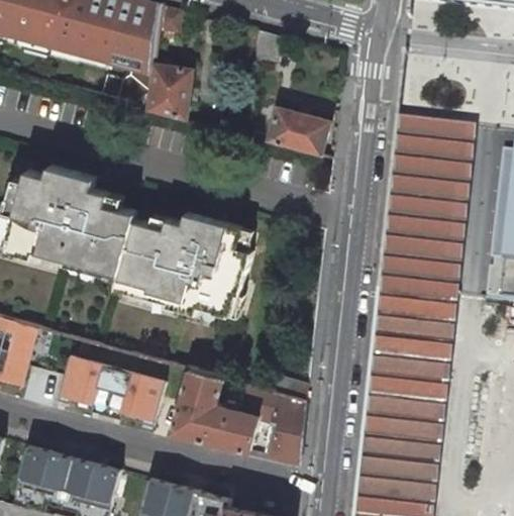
[(39,39),(83,50),(111,58),(113,50),(153,61),(159,25),(162,5),(162,1),(158,0),(0,0),(0,19),(6,21),(4,29),(39,39)]
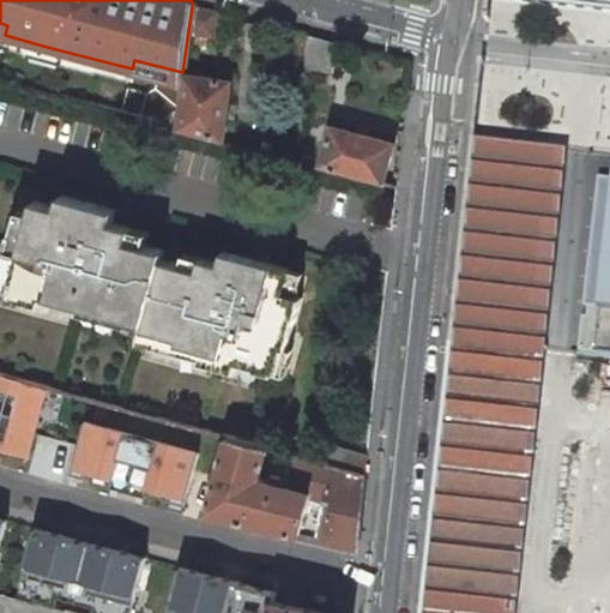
[(512,0),(609,11),(609,0),(512,0)]
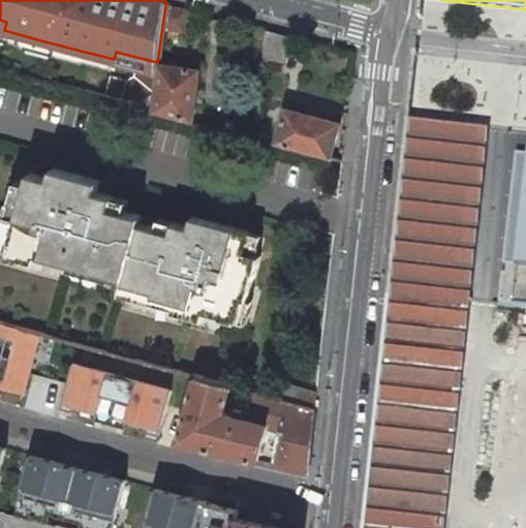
[(182,30),(184,9),(165,5),(162,26),(182,30)]
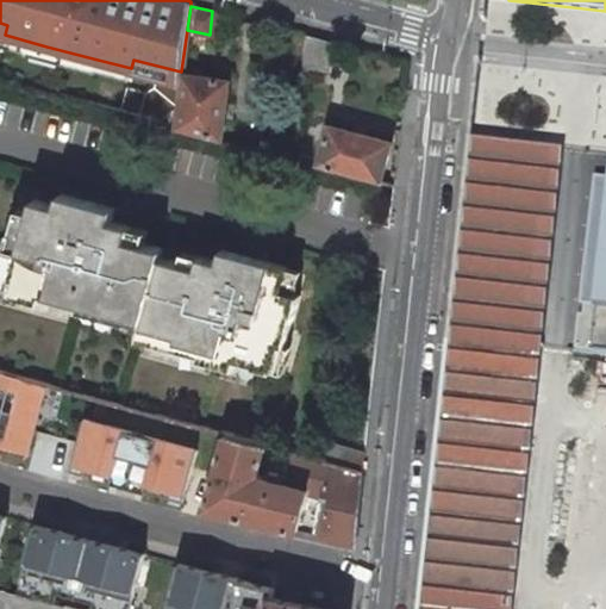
[(326,72),(330,39),(304,33),(300,69),(326,72)]
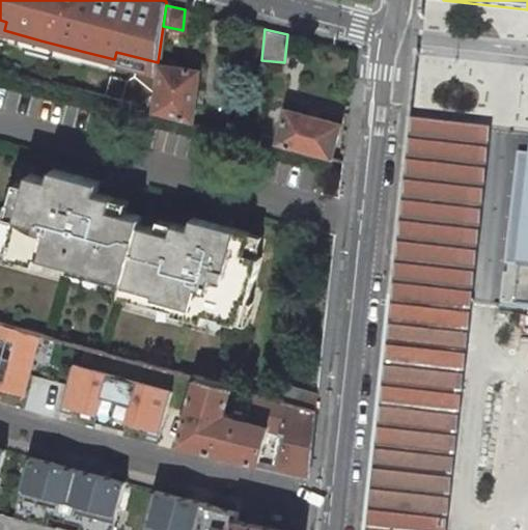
[(197,68),(158,62),(153,109),(191,119),(197,68)]
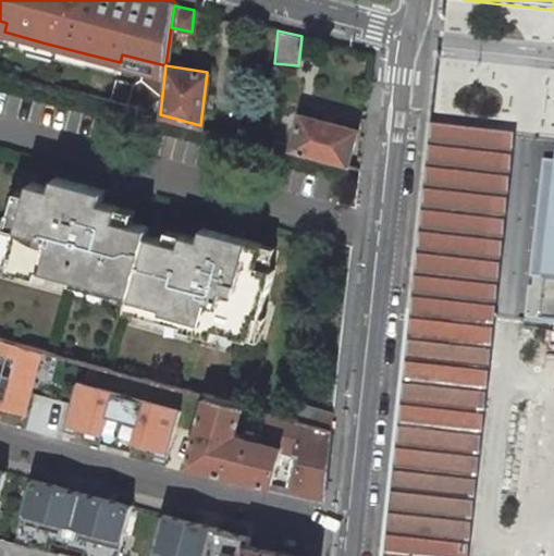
[(294,113),(286,155),(348,170),(359,132),(294,113)]
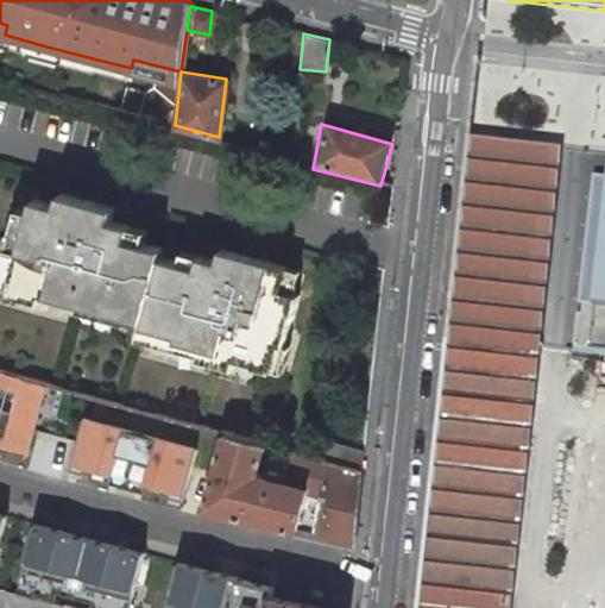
[(505,607),(558,144),(472,132),(417,607),(505,607)]
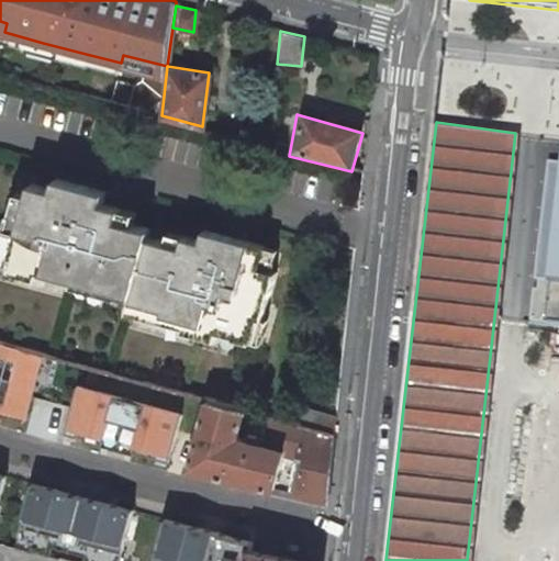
[(558,161),(546,159),(528,322),(558,324),(558,161)]
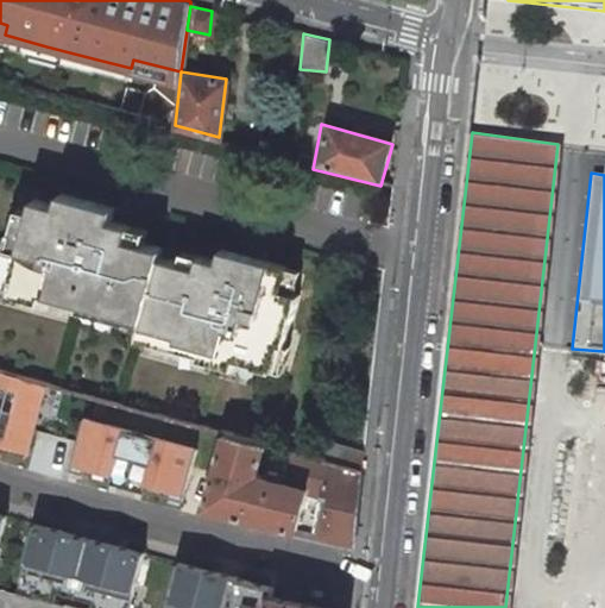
[(39,293),(76,302),(75,308),(81,309),(101,315),(102,309),(104,304),(140,313),(156,257),(137,251),(139,244),(123,239),(126,225),(106,220),(109,207),(56,193),(52,205),(29,199),(26,211),(5,288),(4,292),(26,299),(37,301),(38,299),(39,293)]
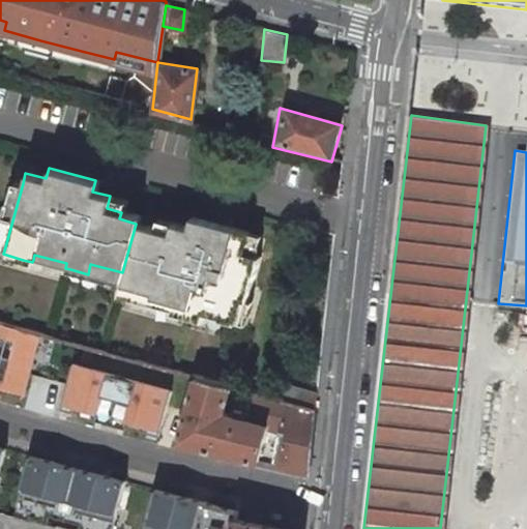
[(224,227),(188,217),(186,227),(168,222),(168,225),(166,232),(136,224),(122,272),(119,283),(149,291),(147,300),(171,307),(171,304),(172,301),(202,309),(201,313),(235,322),(237,314),(241,299),(245,300),(257,257),(254,256),(241,252),(246,233),(224,227)]
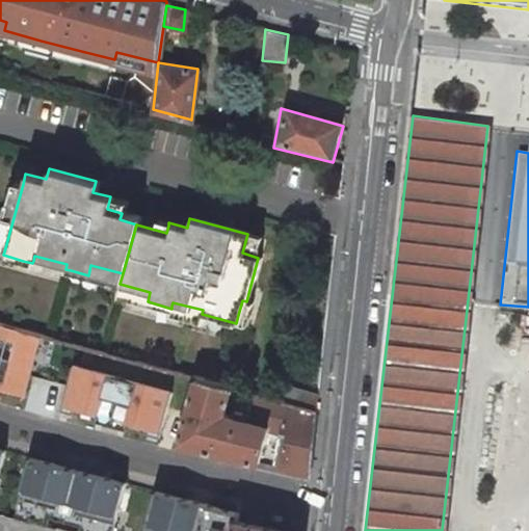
[(35,333),(0,322),(0,393),(19,398),(32,348),(32,349),(35,333)]
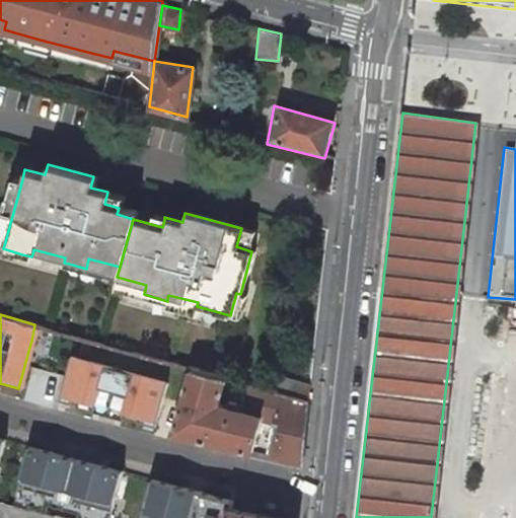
[(70,355),(58,398),(91,409),(93,402),(122,411),(121,417),(154,426),(166,382),(70,355)]
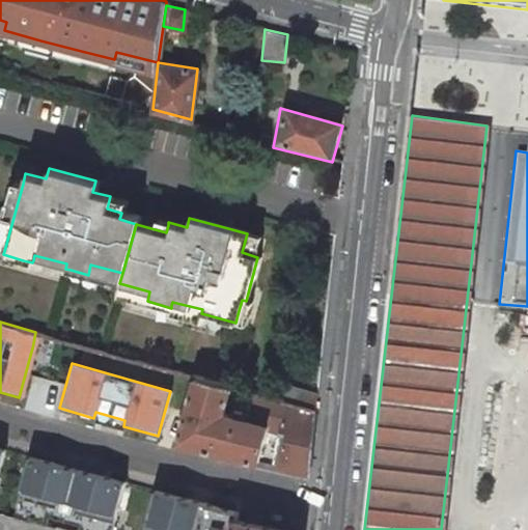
[(229,385),(194,375),(190,391),(176,442),(255,461),(266,427),(285,433),(276,466),(306,473),(313,408),(273,397),(254,392),(254,394),(247,419),(239,417),(240,411),(232,409),(231,415),(223,413),(222,412),(228,387),(229,385)]
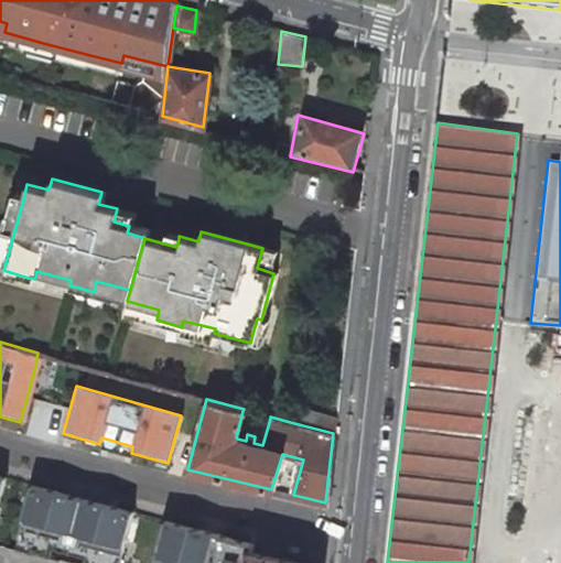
[(335,415),(294,404),(290,422),(333,433),(335,415)]
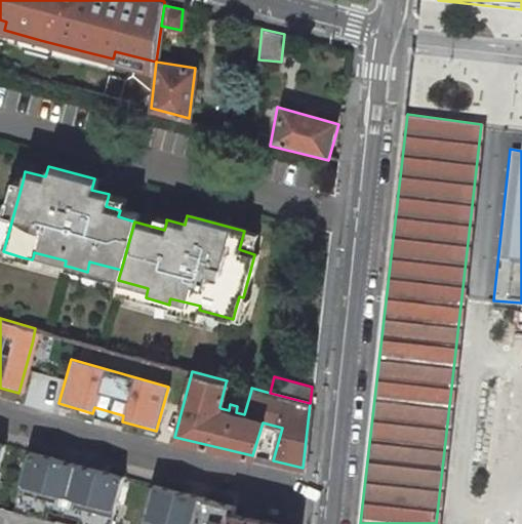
[(94,407),(92,413),(122,421),(123,415),(94,407)]
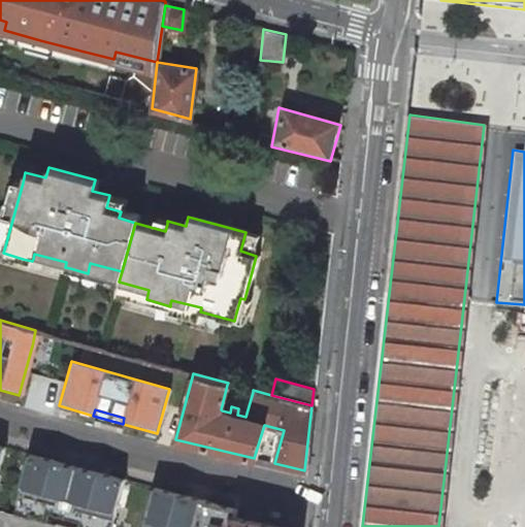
[(108,526),(122,479),(28,453),(11,514),(43,522),(45,516),(75,523),(73,526),(108,526)]
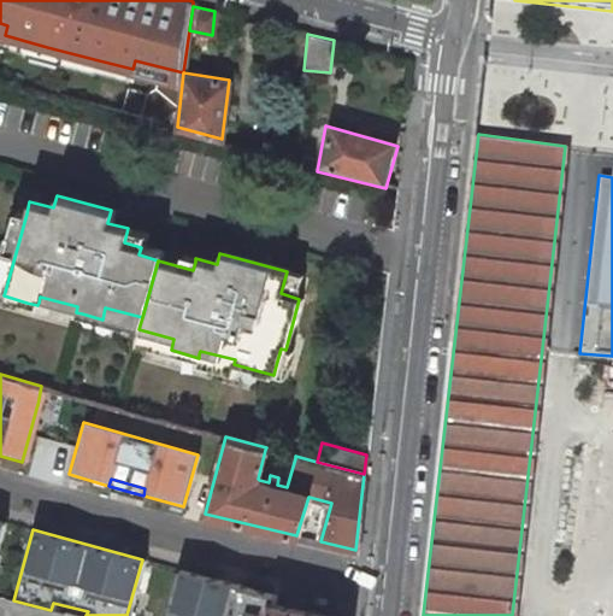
[(275,593),(176,567),(163,615),(269,615),(272,604),(275,593)]
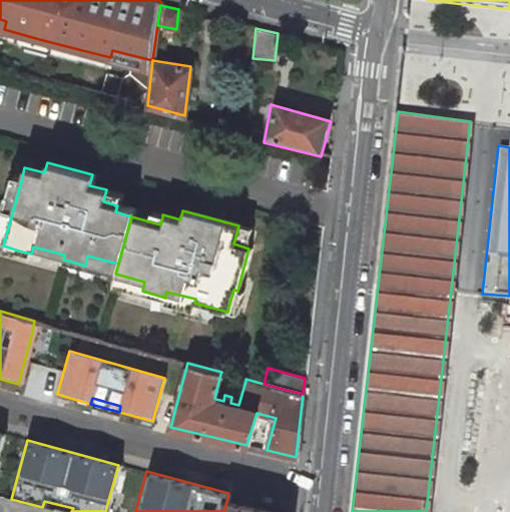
[(0,511),(60,511),(42,507),(11,499),(0,496),(0,511)]
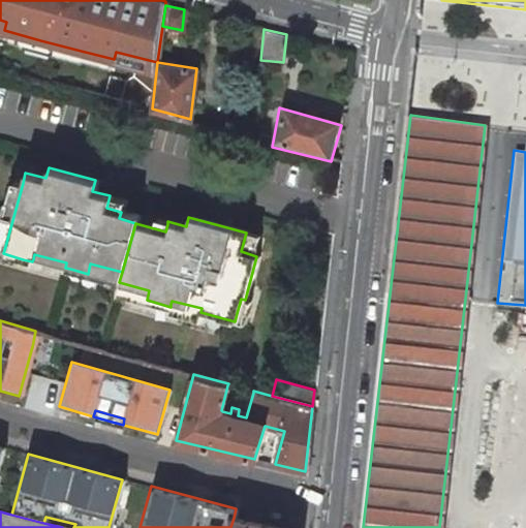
[(278,527),(234,518),(230,527),(278,527)]
